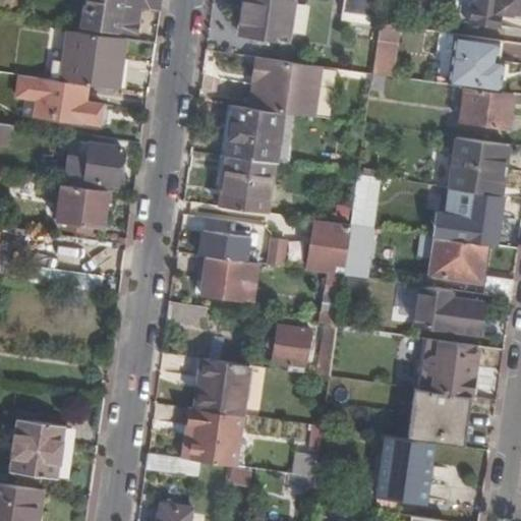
[(131,7),(159,11),(160,0),(87,0),(83,27),(132,34),(134,21),(128,20),(131,7)]
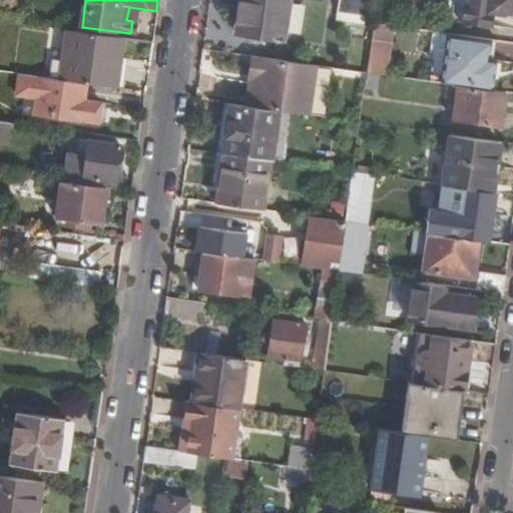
[(288,0),(239,0),(234,34),(282,40),(288,0)]
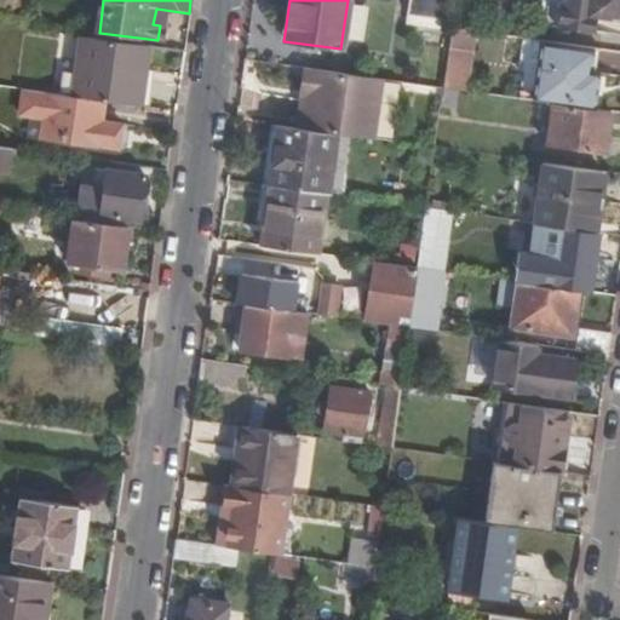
[(451,30),(451,27),(454,0),(408,0),(407,15),(409,16),(408,24),(451,30)]
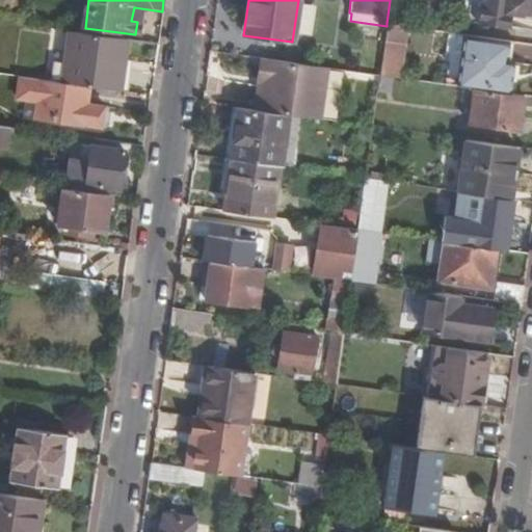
[(531,0),(481,0),(478,25),(508,29),(511,16),(523,18),(524,5),(531,6),(531,0)]
